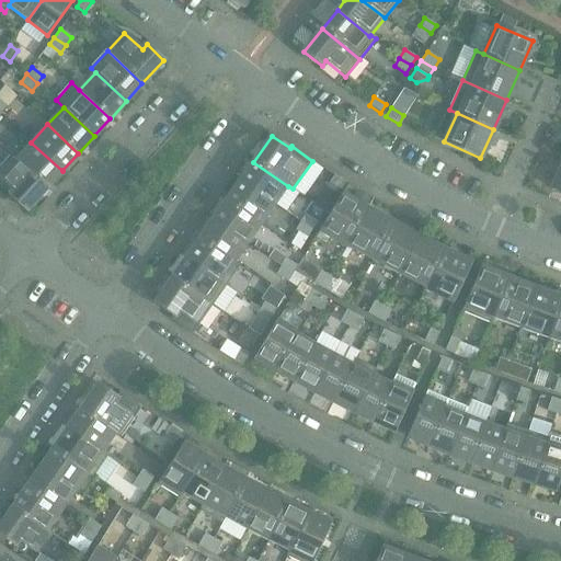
[(63,171),(31,142),(16,159),(47,187),(63,171)]
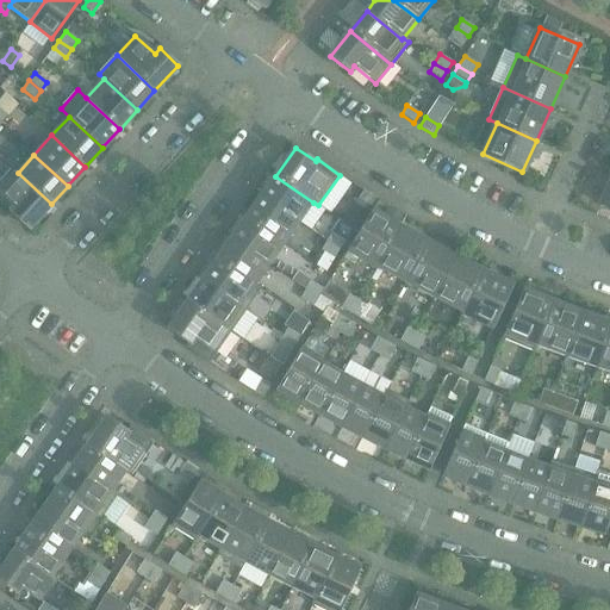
[(51,204),(18,173),(13,169),(0,182),(0,193),(14,207),(10,212),(27,229),(50,204),(51,204)]
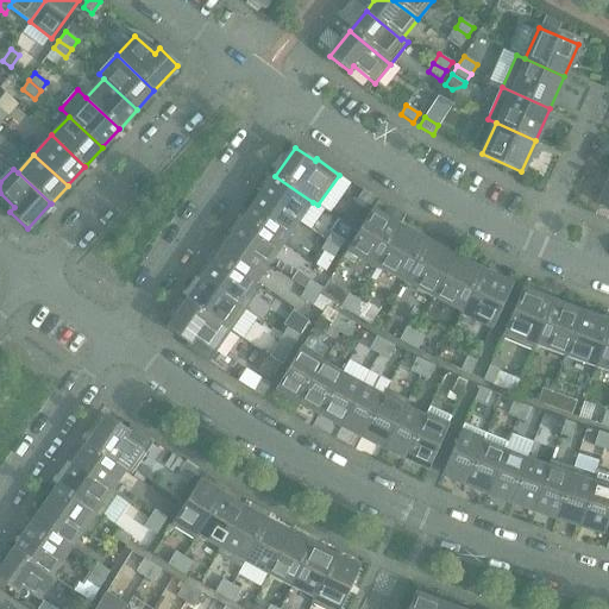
[(313,202),(275,176),(261,196),(299,223),(313,202)]
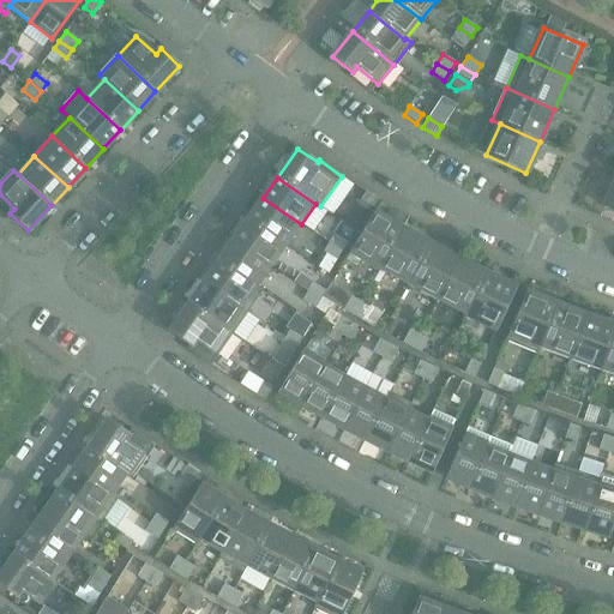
[(367,211),(374,198),(366,192),(357,205),(367,211)]
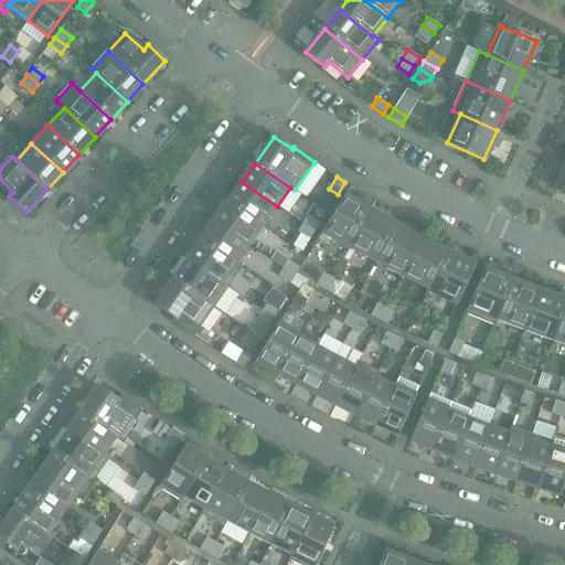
[(277,206),(242,182),(228,202),(264,226),(277,206)]
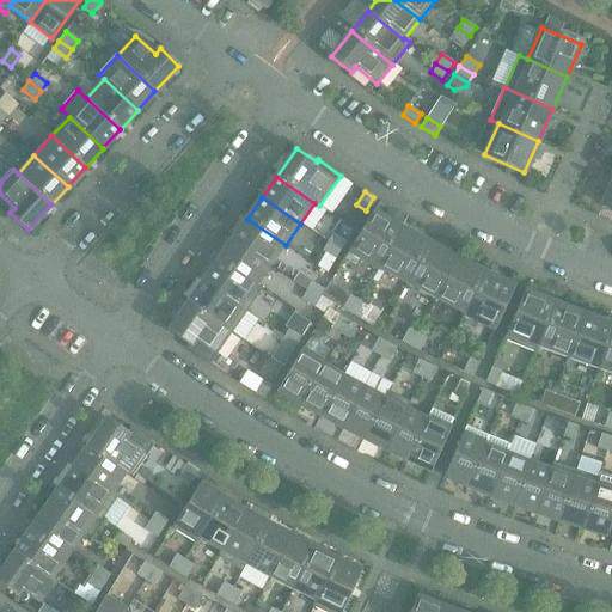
[(378,268),(401,228),(373,212),(349,251),(357,257),(378,268)]
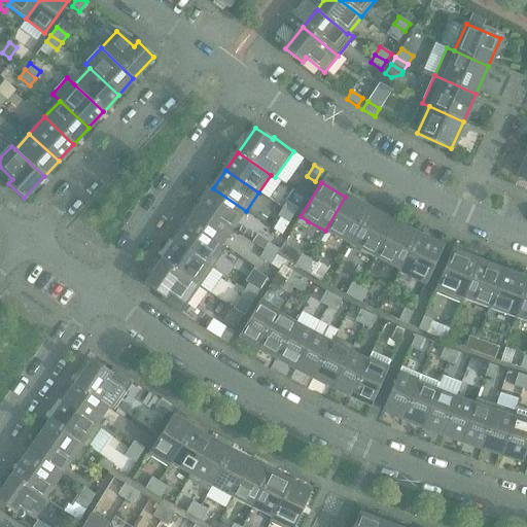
[(246,211),(213,188),(200,207),(233,230),(233,229),(246,211)]
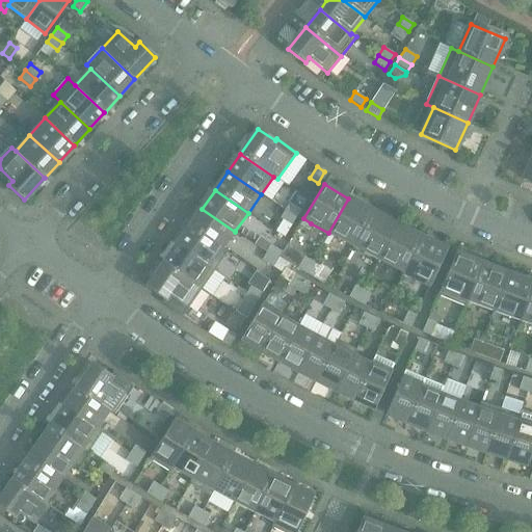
[(353,247),(372,212),(348,198),(328,233),(350,245),(353,247)]
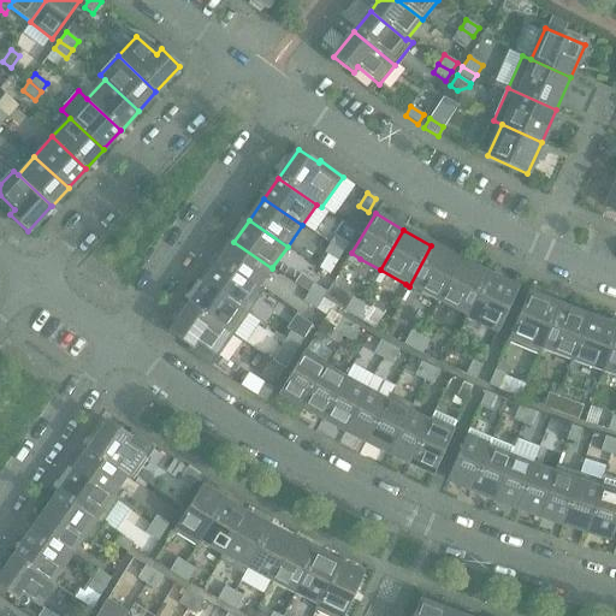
[(343,253),(349,243),(336,236),(330,244),(343,253)]
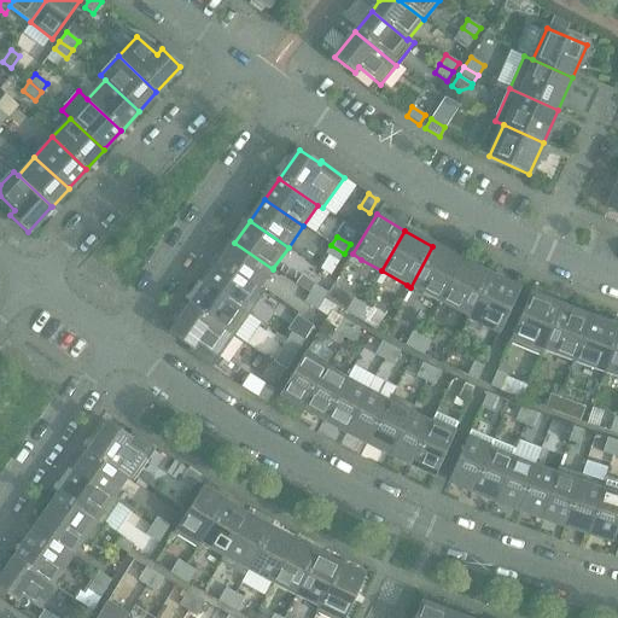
[(273,269),(234,243),(221,262),(258,289),(273,269)]
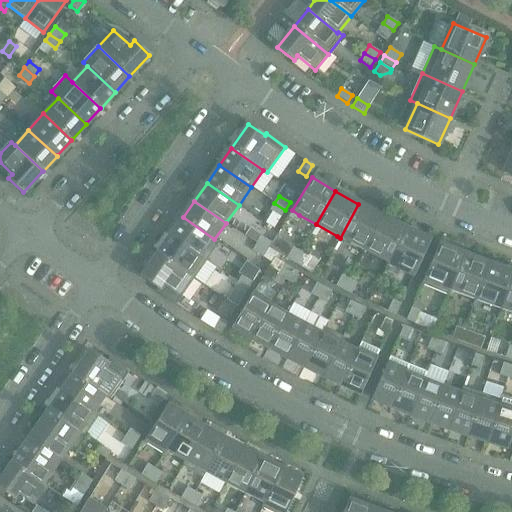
[(281,217),(285,210),(274,203),(270,211),(281,217)]
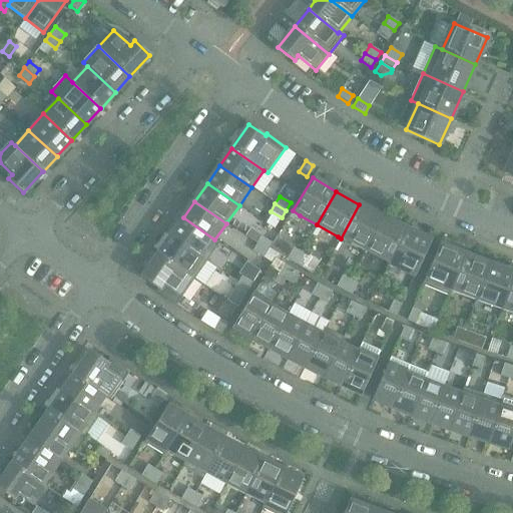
[(365,251),(383,216),(372,211),(359,204),(341,238),(365,251)]
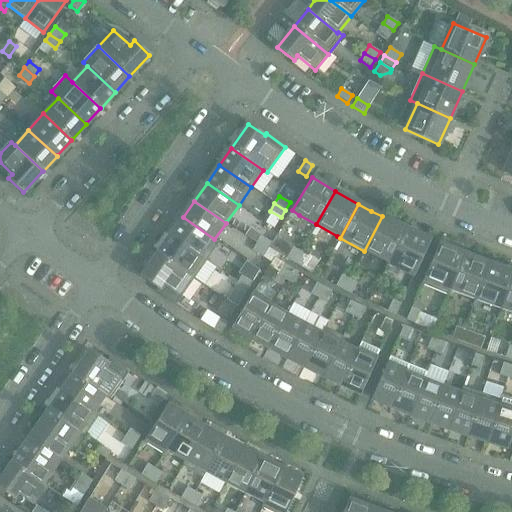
[(388,263),(405,228),(382,216),(364,251),(375,256),(388,263)]
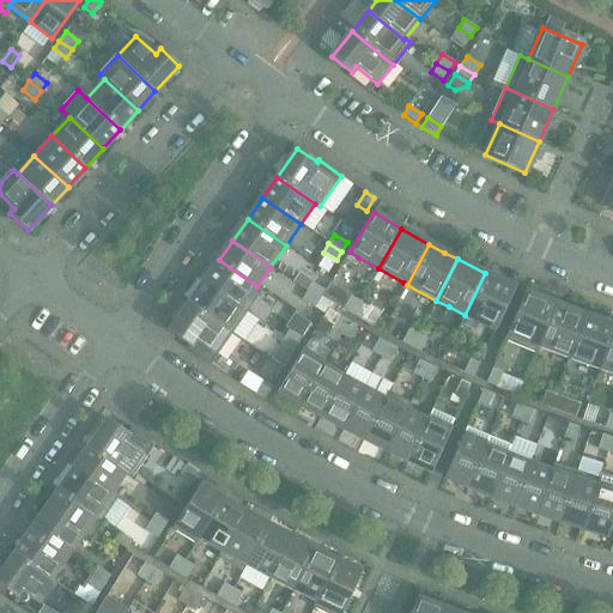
[(256,286),(219,260),(204,283),(247,313),(262,290),(256,286)]
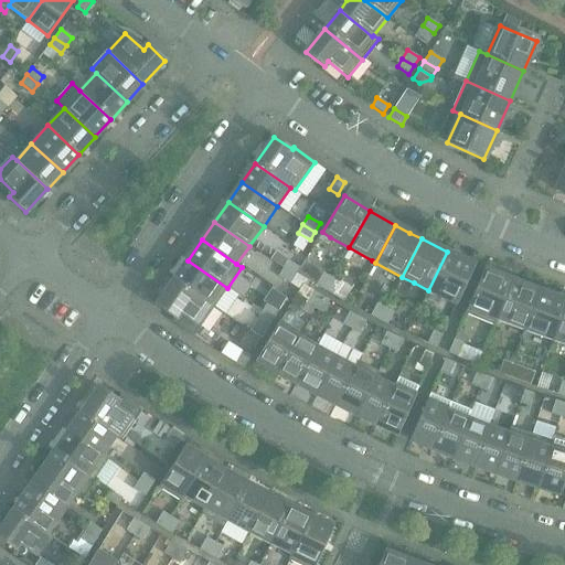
[(457,304),(475,265),(447,252),(428,290),(457,304)]
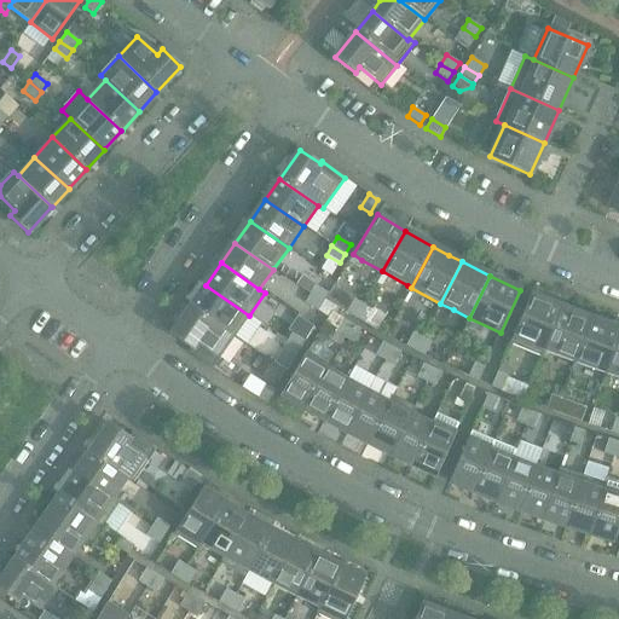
[(249,316),(206,285),(191,307),(190,307),(235,337),(249,316)]
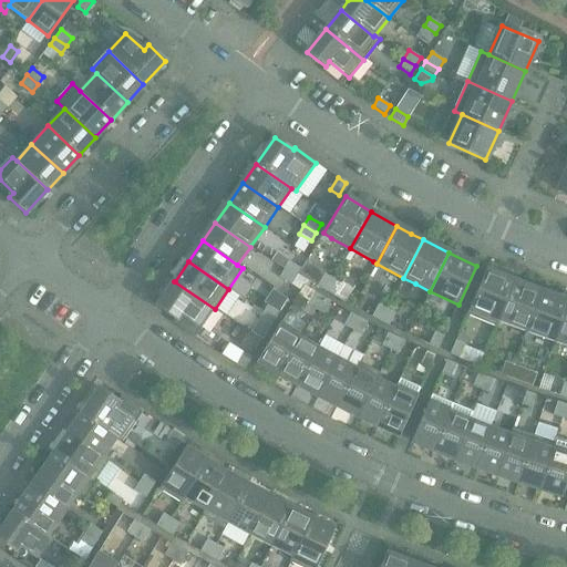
[(296,278),(301,269),(289,261),(284,269),(296,278)]
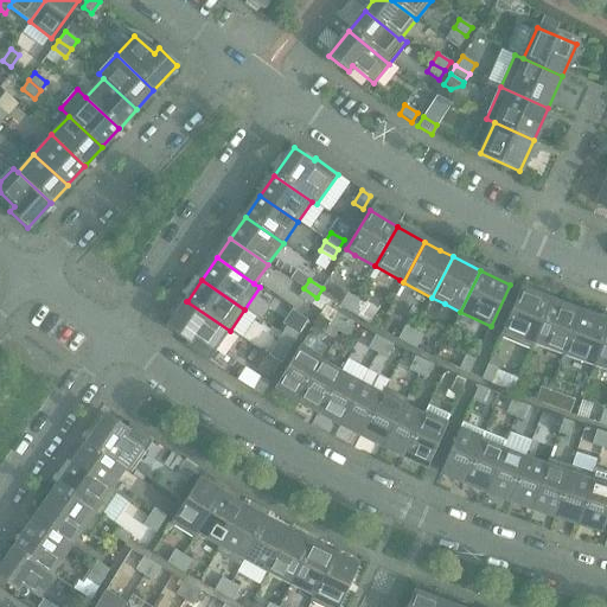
[(317,298),(304,288),(299,298),(312,305),(317,298)]
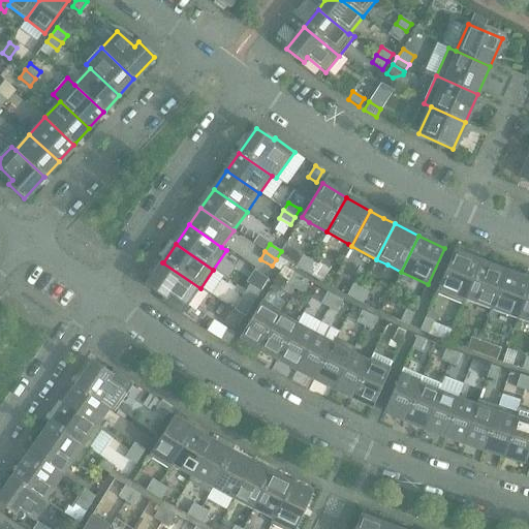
[(465,300),(480,262),(465,257),(454,252),(435,293),(463,306),(465,300)]
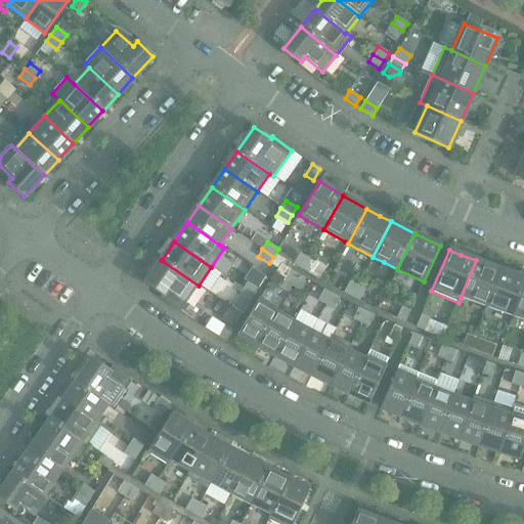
[(301,269),(307,258),(299,254),(293,265),(301,269)]
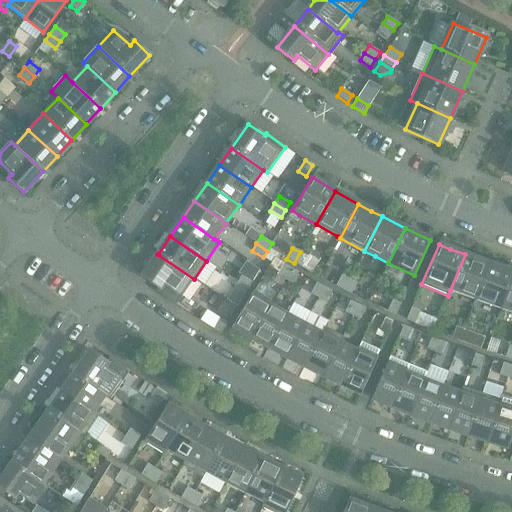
[(301,267),(307,256),(300,252),(294,263),(301,267)]
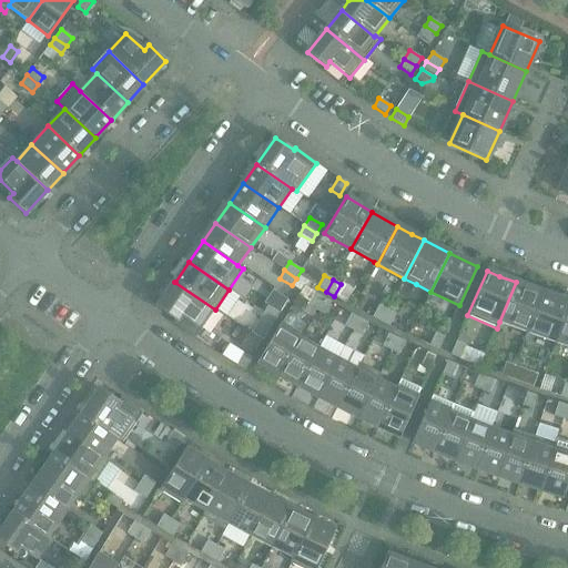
[(215,310),(174,282),(156,307),(175,320),(172,323),(194,338),(215,310)]
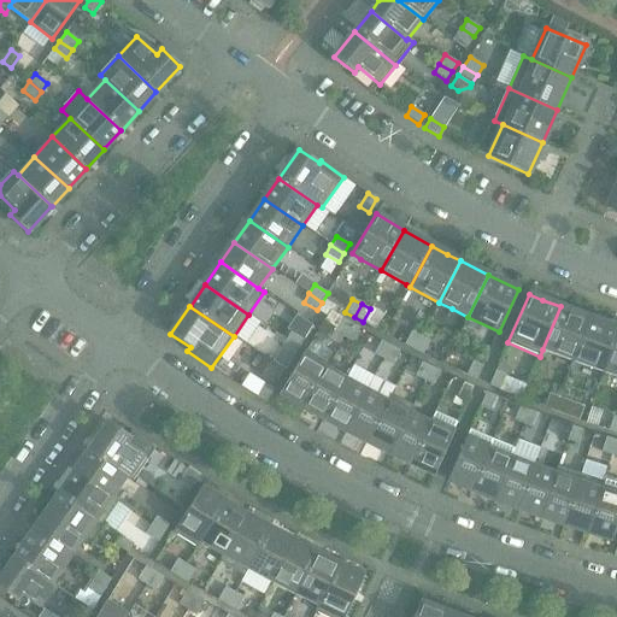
[(573,362),(588,318),(560,306),(542,350),(573,362)]
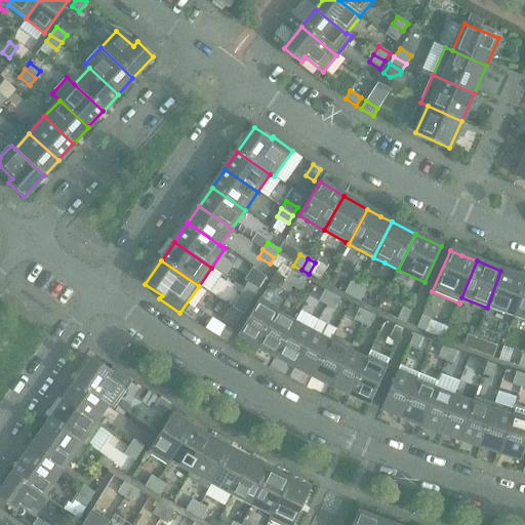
[(291,286),(298,275),(290,271),(284,282),(291,286)]
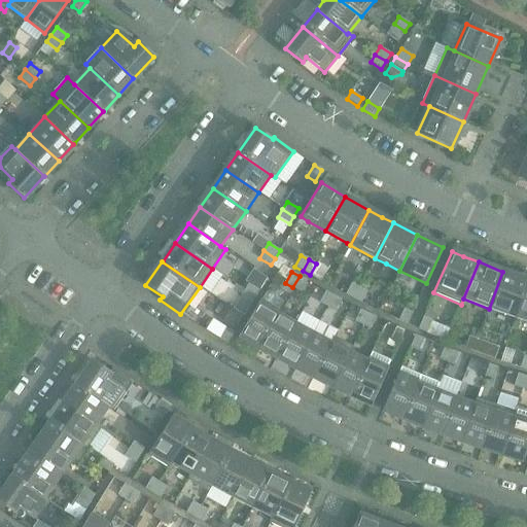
[(516,318),(526,284),(526,280),(517,277),(502,272),(489,309),(516,318)]
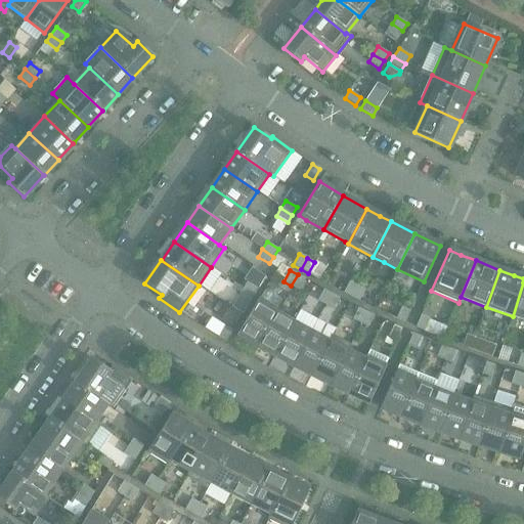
[(299,291),(305,279),(298,274),(291,286),(299,291)]
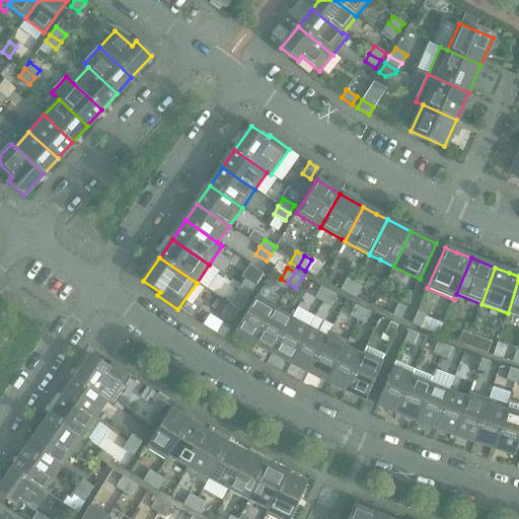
[(251,293),(255,286),(245,279),(240,287),(251,293)]
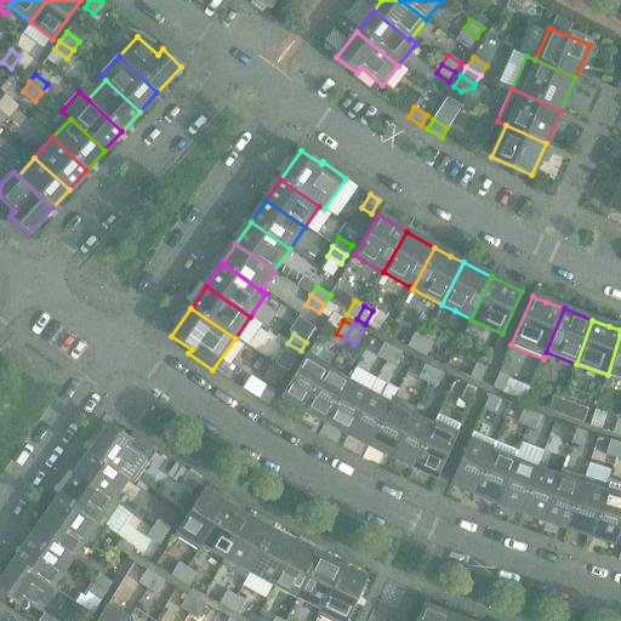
[(416,352),(423,339),(415,334),(408,347),(416,352)]
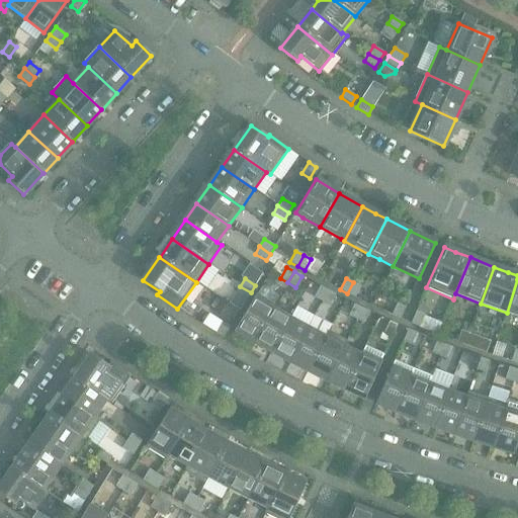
[(517,279),(507,313),(517,316),(517,279)]
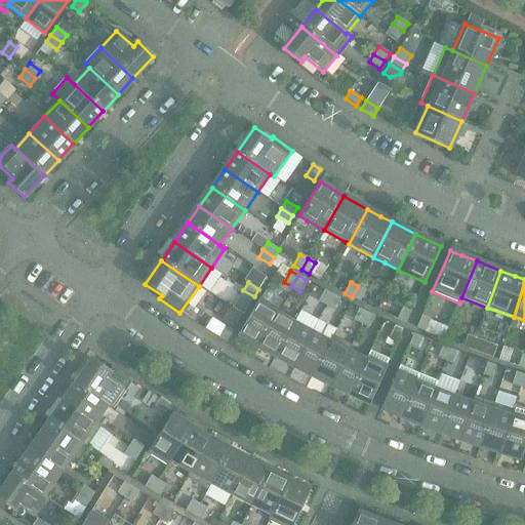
[(360,301),(366,290),(358,286),(352,297),(360,301)]
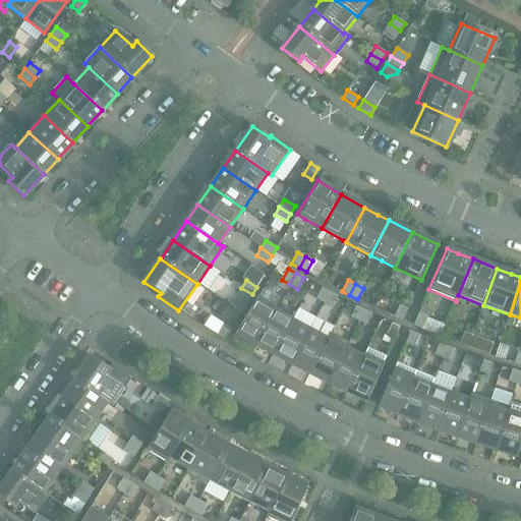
[(248,302),(252,294),(241,288),(237,295),(248,302)]
